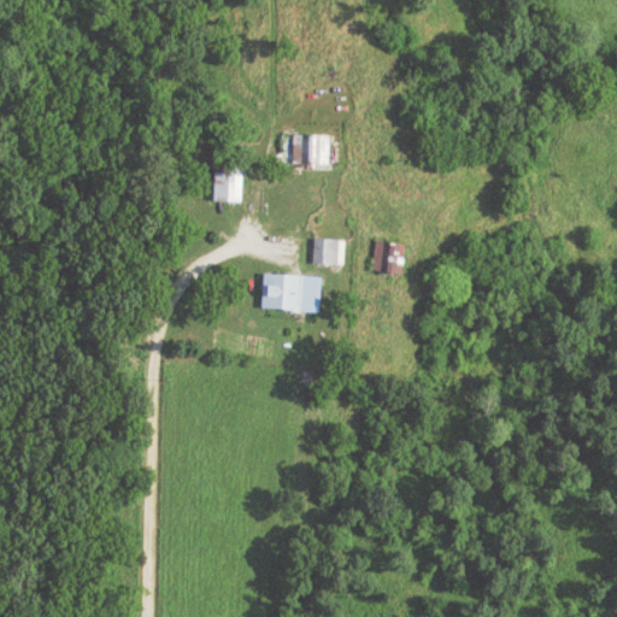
[(327,133),(305,133),(305,164),(327,164),(327,133)]
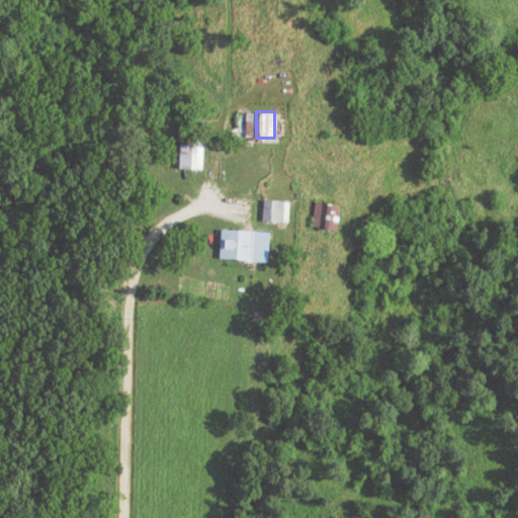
[(178,169),(203,169),(203,134),(178,134),(178,169)]
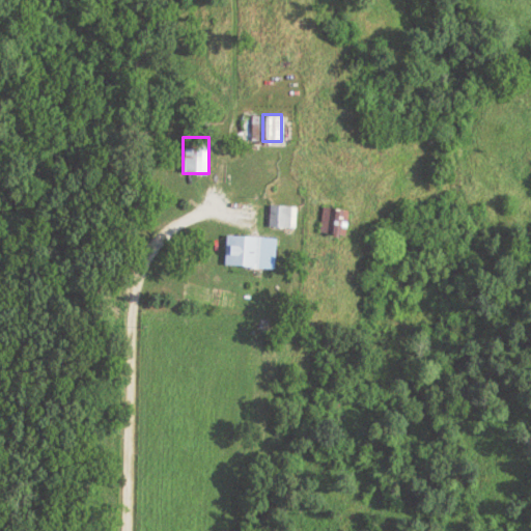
[(295,227),(295,204),(268,204),(268,227),(295,227)]
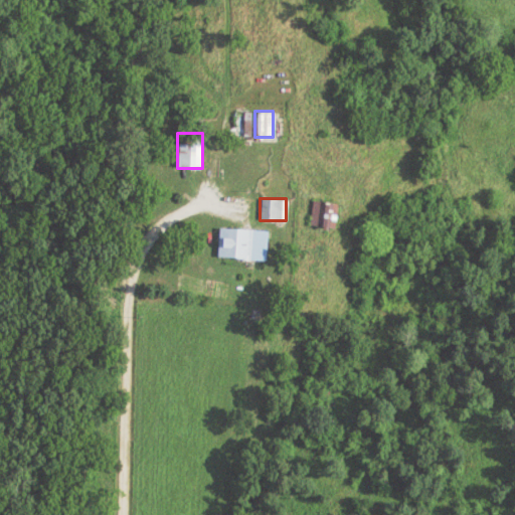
[(310,226),(333,226),(333,202),(310,202),(310,226)]
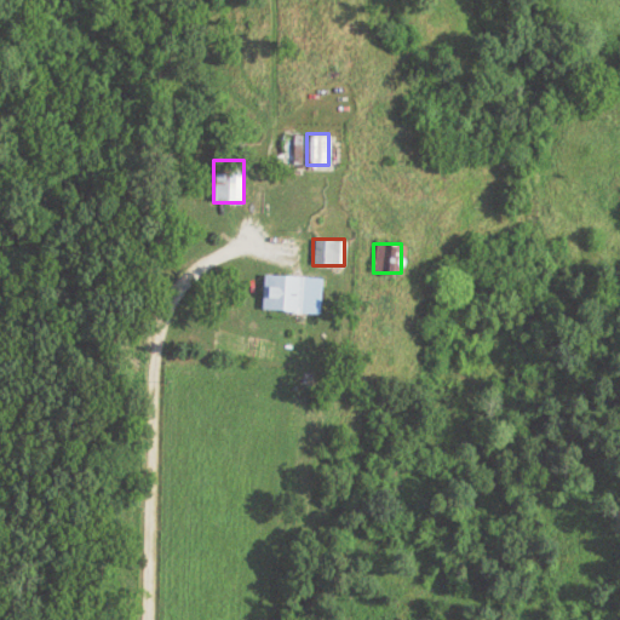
[(300,310),(300,275),(263,275),(263,310),(300,310)]
